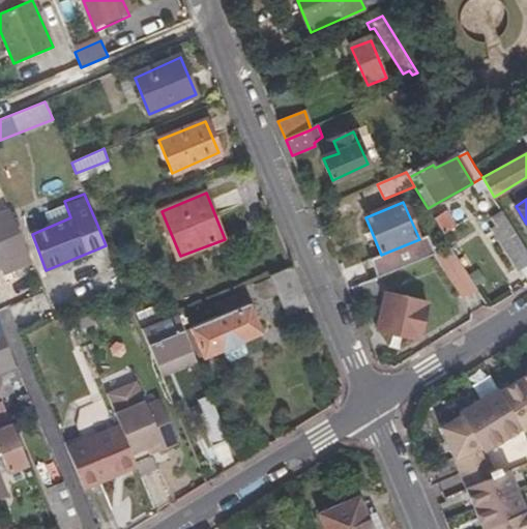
[(526,250),(503,211),(493,217),(497,226),(493,229),(518,270),(526,263),(526,250)]
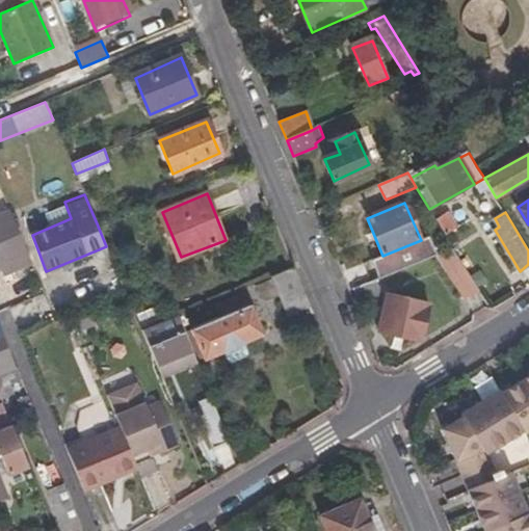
[(439,219),(447,234),(457,229),(448,214),(439,219)]
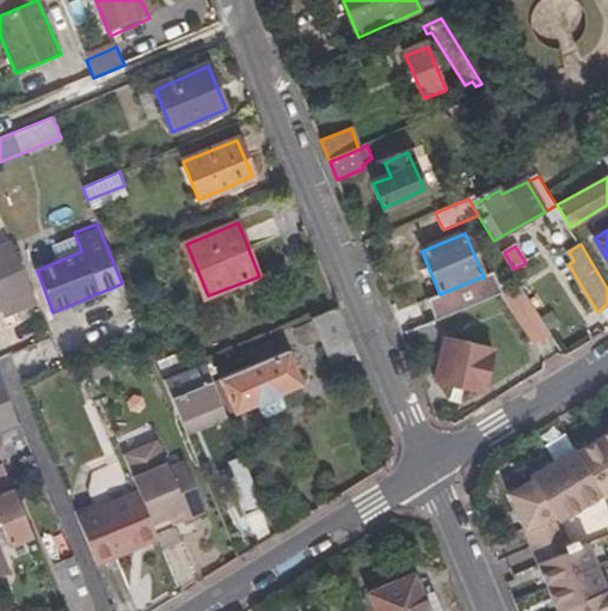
[(533,342),(550,333),(521,285),(503,292),(533,342)]
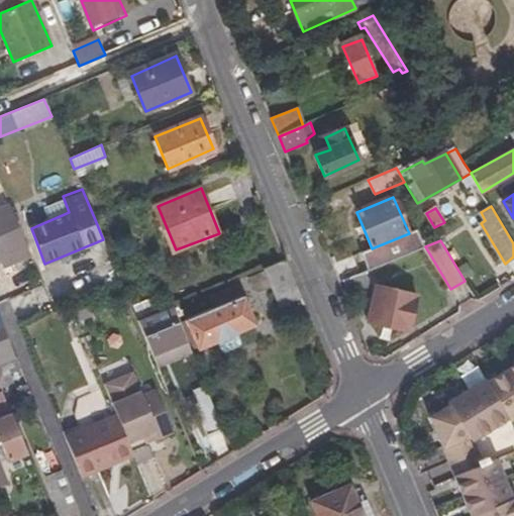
[(0,264),(0,280),(27,269),(20,255),(0,264)]
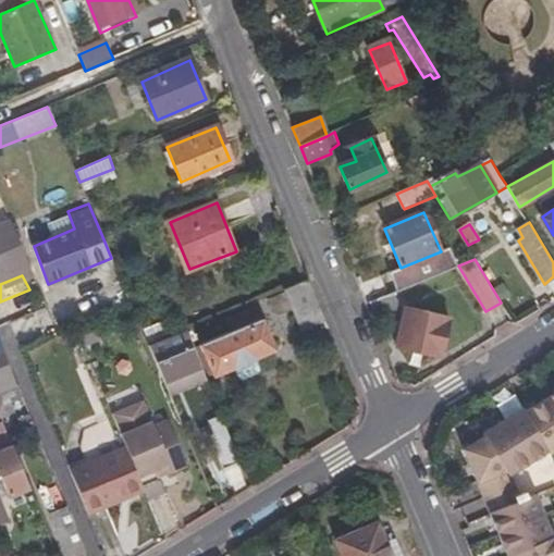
[(391,295),(369,304),(376,319),(397,310),(391,295)]
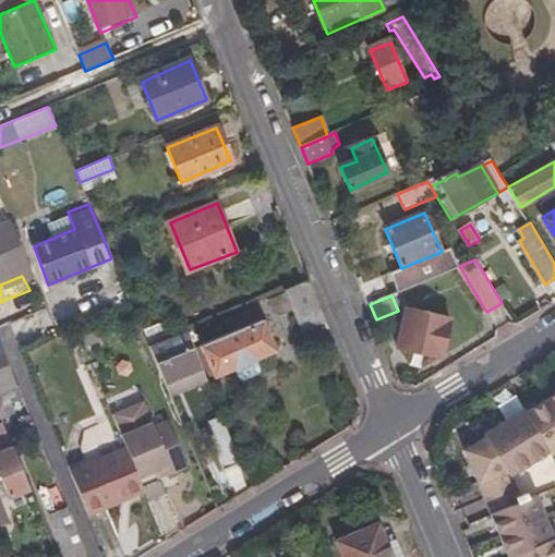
[(450,316),(406,306),(398,348),(441,358),(450,316)]
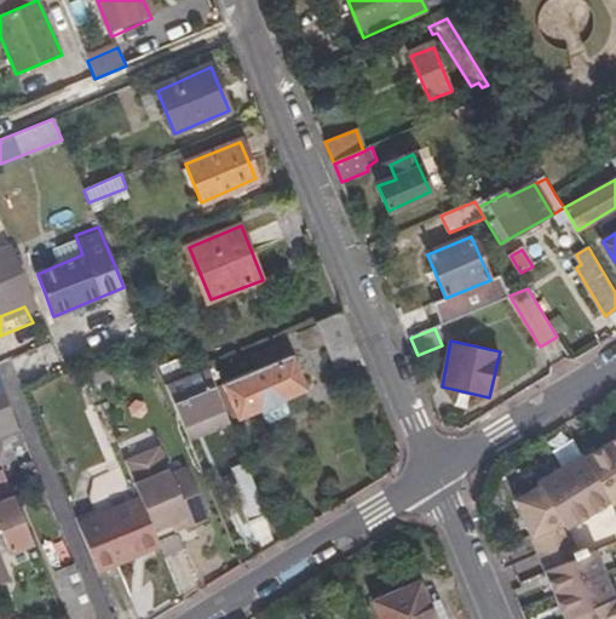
[(257,368),(222,384),(237,419),(257,411),(259,412),(282,403),(285,399),(305,390),(291,357),(287,355),(282,344),(252,359),(257,368)]
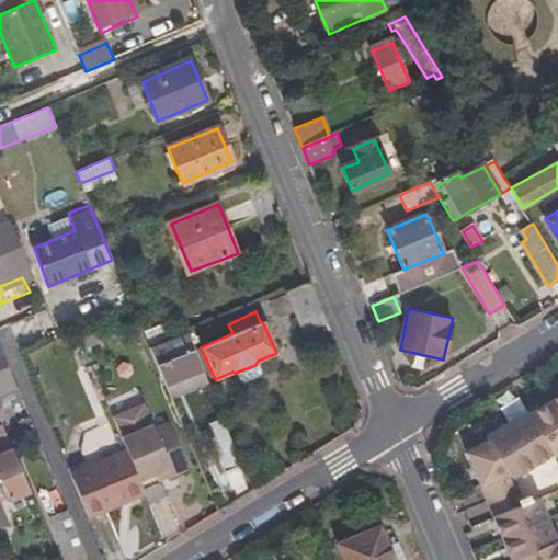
[(202,369),(188,333),(149,349),(166,387),(180,380),(182,385),(191,381),(190,375),(202,369)]
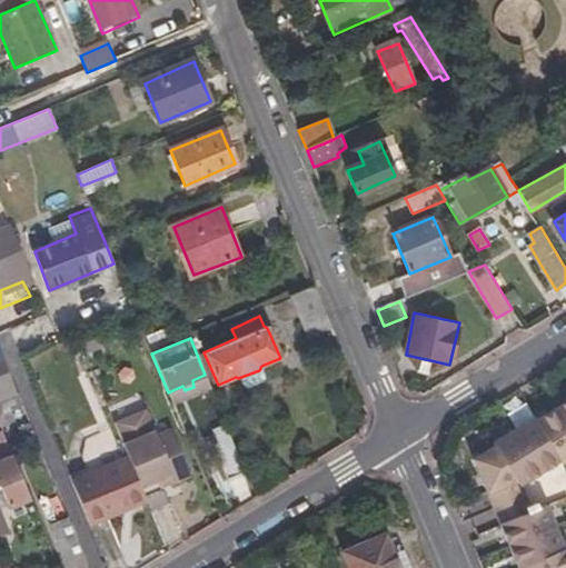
[(0,400),(18,394),(0,350),(0,400)]
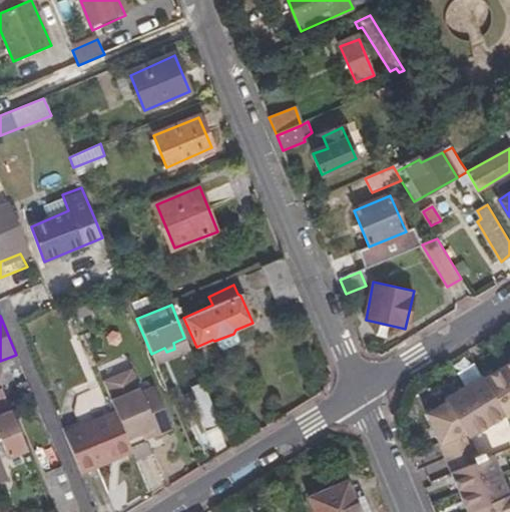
[(509,362),(484,379),(482,376),(443,397),(444,400),(434,420),(444,455),(472,443),(467,438),(504,417),(506,419),(509,416),(509,362)]
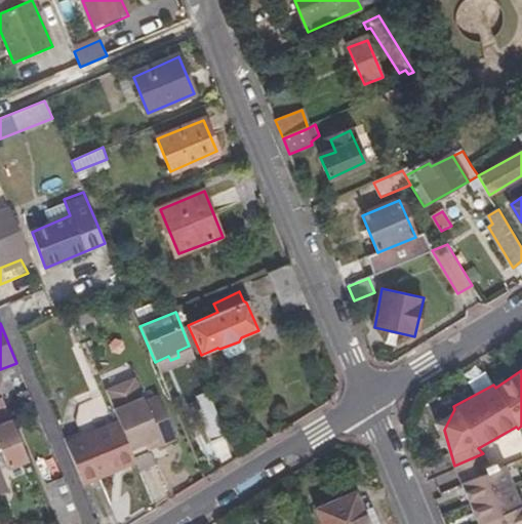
[(0,444),(9,468),(28,460),(1,397),(0,397),(0,444)]
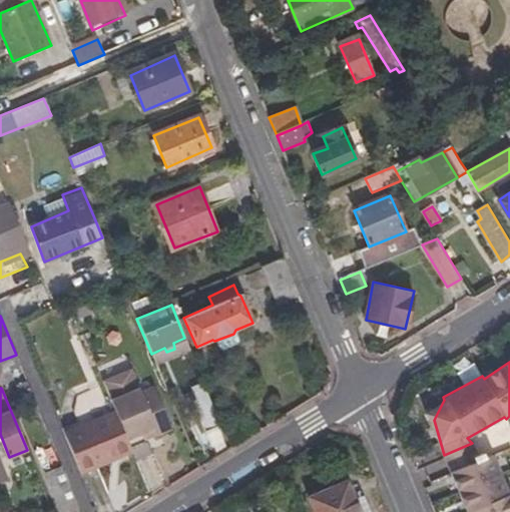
[(110,400),(115,412),(127,440),(143,434),(156,429),(142,392),(141,389),(110,400)]
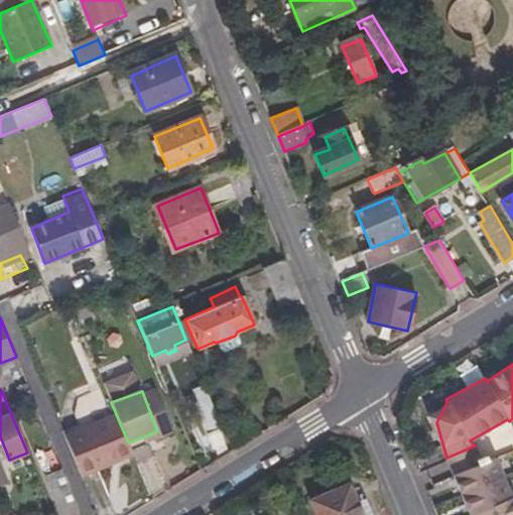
[(157,431),(168,425),(155,391),(143,394),(157,431)]
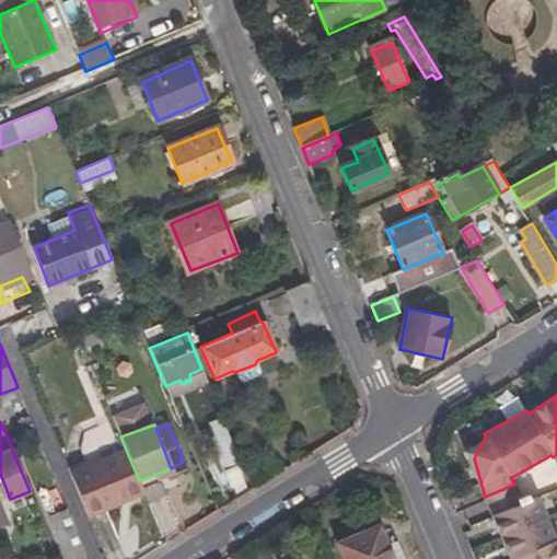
[(228,474),(242,468),(229,435),(215,442),(228,474)]
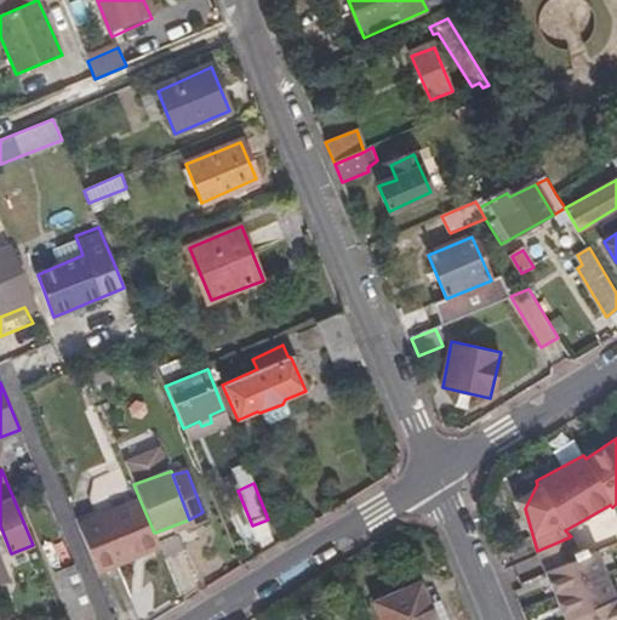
[(154,533),(140,499),(98,516),(78,524),(97,572),(159,545),(154,533)]
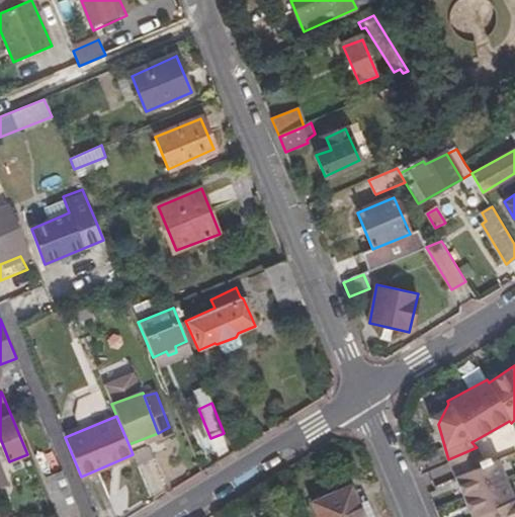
[(158,433),(145,438),(147,443),(172,432),(169,427),(158,433)]
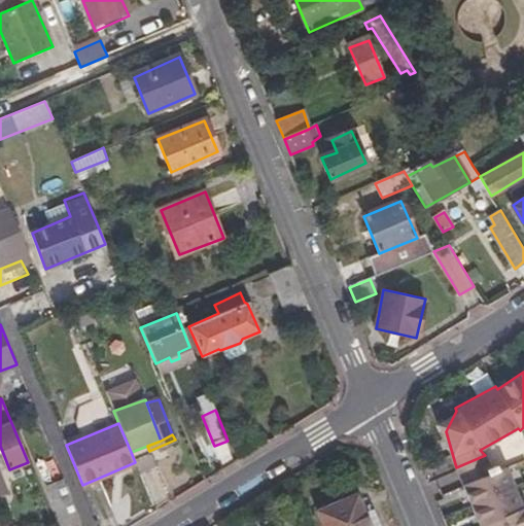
[(0,466),(0,496),(10,493),(0,466)]
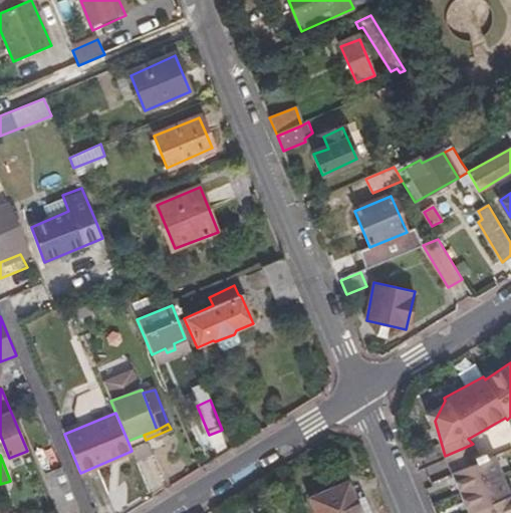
[(510,496),(494,456),(486,460),(484,455),(472,460),(474,465),(449,475),(466,512),(510,512),(510,496)]
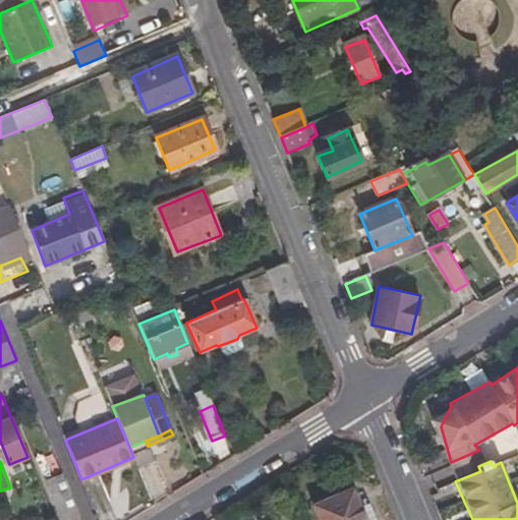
[(376,519),(362,487),(315,507),(322,519),(376,519)]
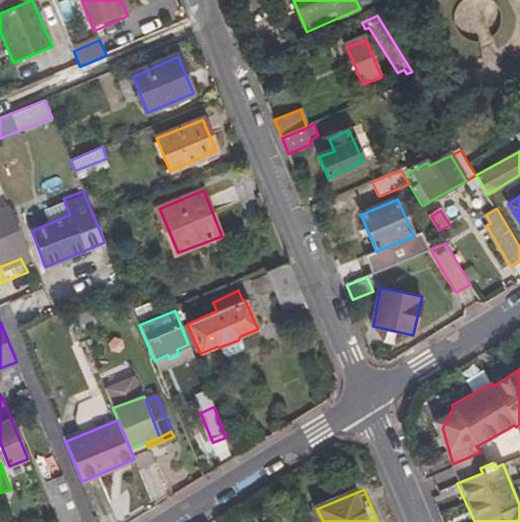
[(80,521),(68,495),(55,500),(64,521),(80,521)]
